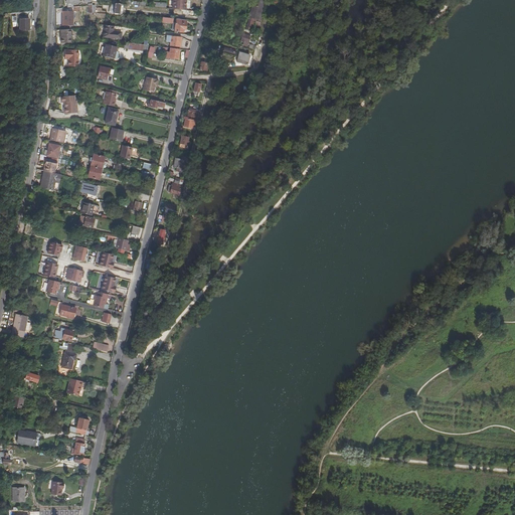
[(173,0),(172,8),(184,10),(185,0),(173,0)]
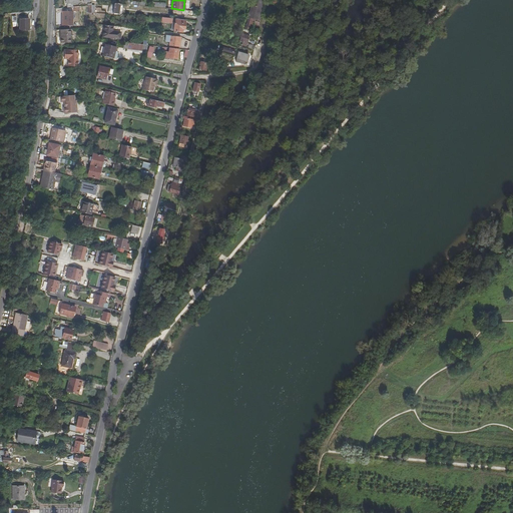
[(254,0),(253,5),(247,29),(251,30),(253,19),(261,21),(263,13),(261,13),(264,0),(254,0)]
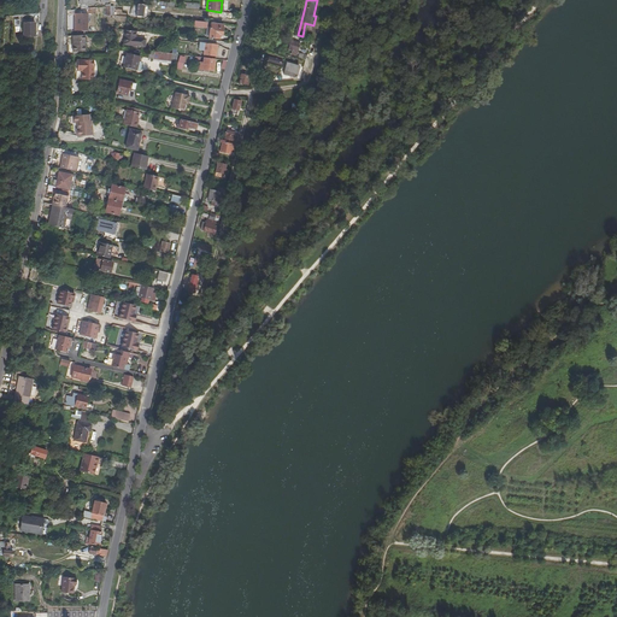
[(130,15),(141,16),(142,4),(133,3),(131,9),(130,9),(130,15)]
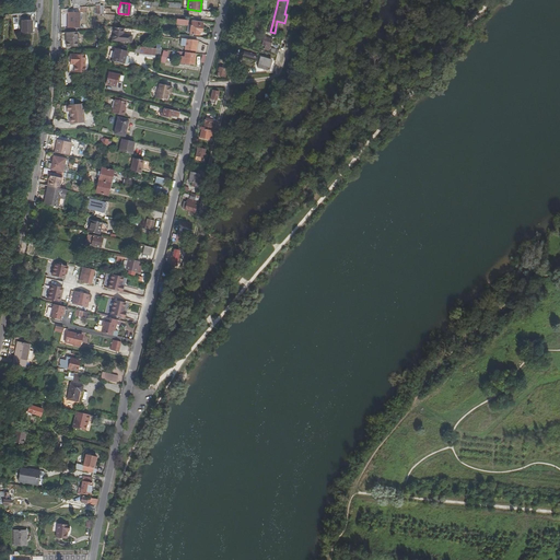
[(80,13),(68,12),(68,28),(80,28),(80,13)]
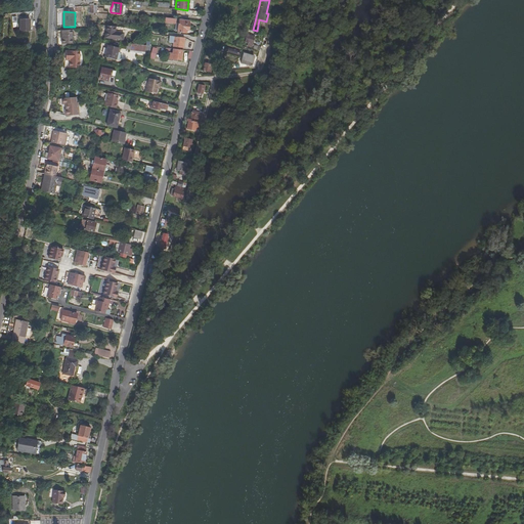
[(219,13),(217,22),(223,23),(224,18),(225,18),(226,15),(219,13)]
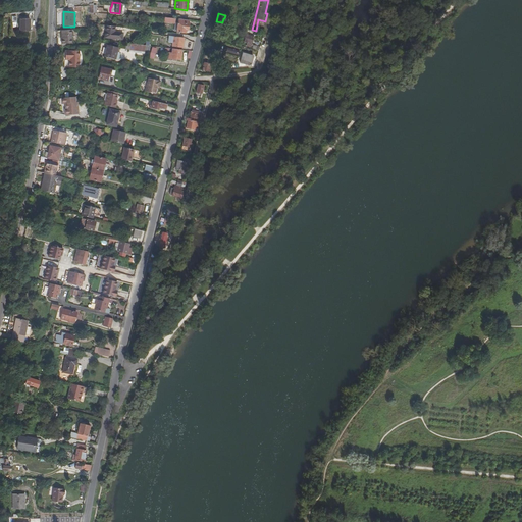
[(21,18),(20,30),(30,30),(30,20),(30,17),(23,17),(23,18),(21,18)]
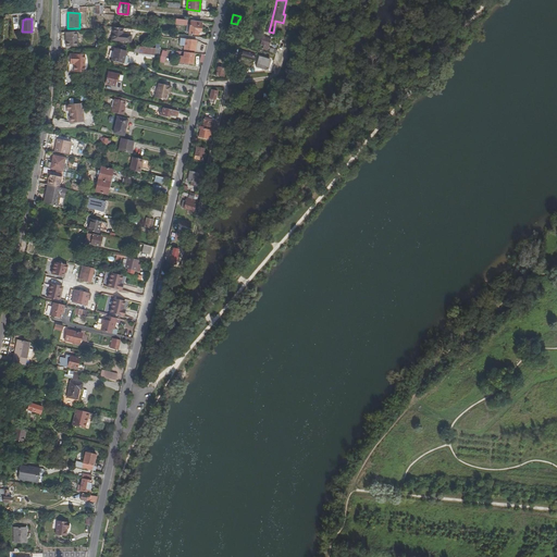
[(197,32),(199,32),(200,22),(189,21),(188,29),(185,28),(185,33),(197,35),(197,32)]
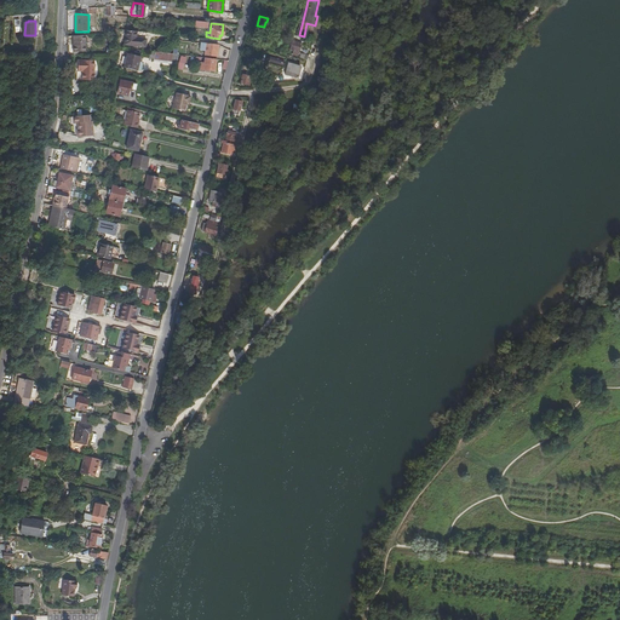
[(125,46),(145,49),(145,40),(148,40),(148,38),(147,38),(147,34),(137,33),(126,32),(125,46)]
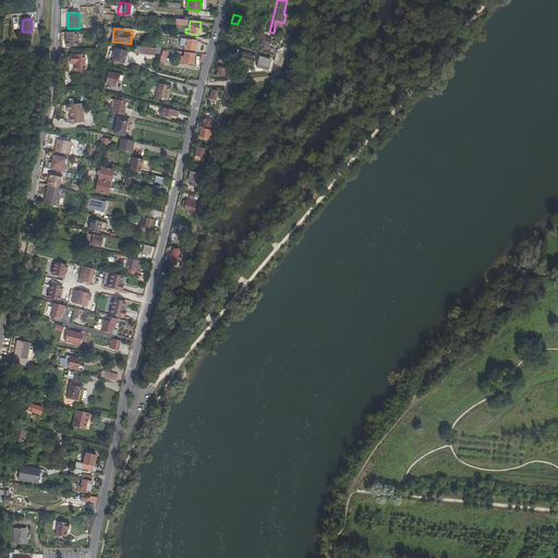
[(76,33),(65,33),(65,47),(77,47),(76,33)]
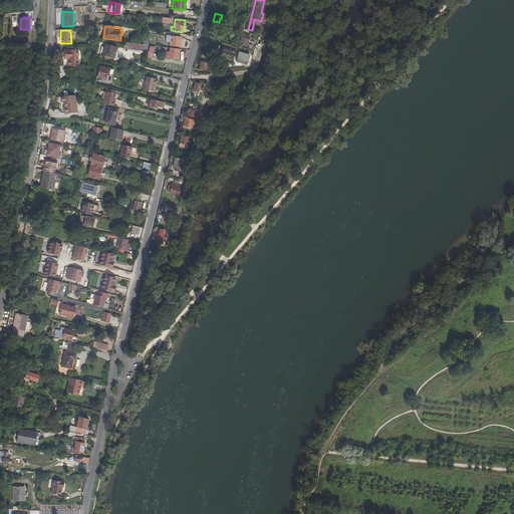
[(247,47),(250,36),(243,34),(241,41),(243,42),(242,46),(247,47)]
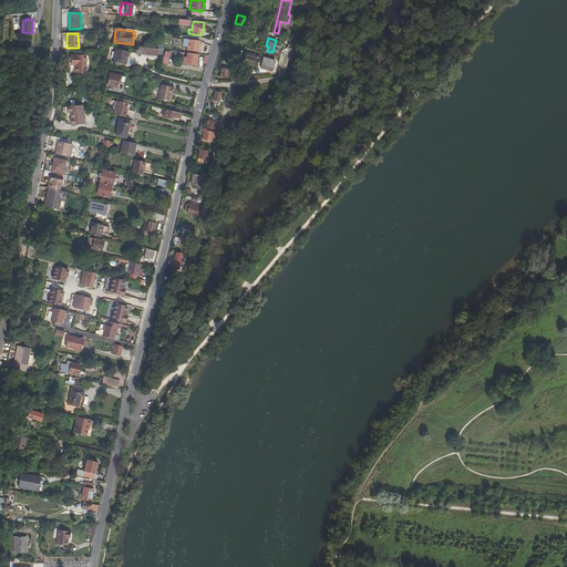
[(183,47),(187,47),(187,51),(197,52),(198,42),(199,41),(184,40),(184,41),(183,47)]
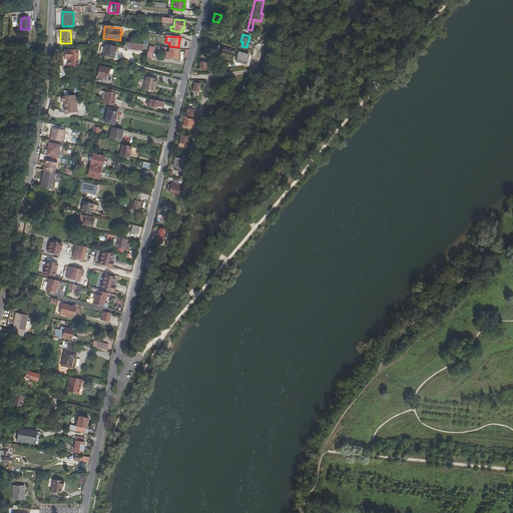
[(114,58),(116,47),(105,45),(103,56),(114,58)]
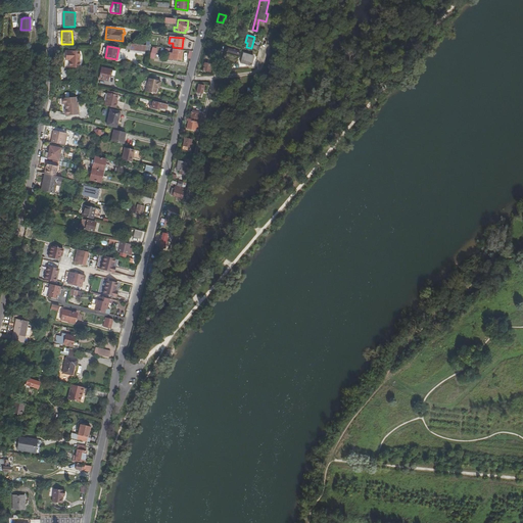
[(167,56),(169,56),(169,59),(182,60),(183,50),(182,50),(173,49),(172,52),(168,52),(167,56)]
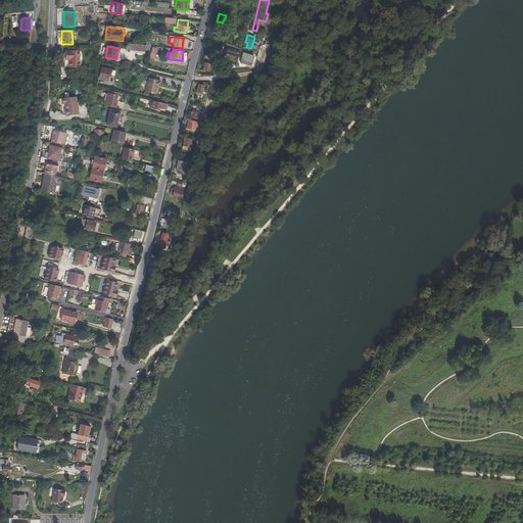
[(80,52),(65,51),(65,58),(69,58),(69,61),(69,68),(79,68),(80,52)]
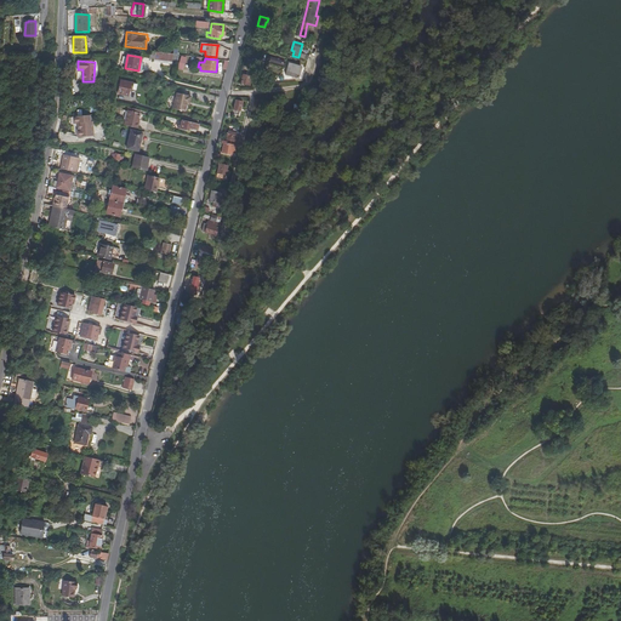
[(292,68),(289,67),(286,74),(298,78),(302,67),(294,64),(292,68)]
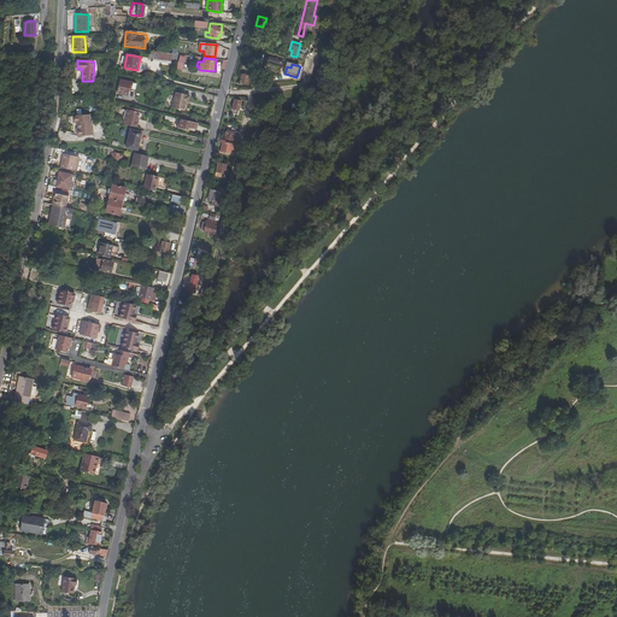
[(119,80),(116,94),(127,97),(128,89),(135,90),(136,84),(119,80)]
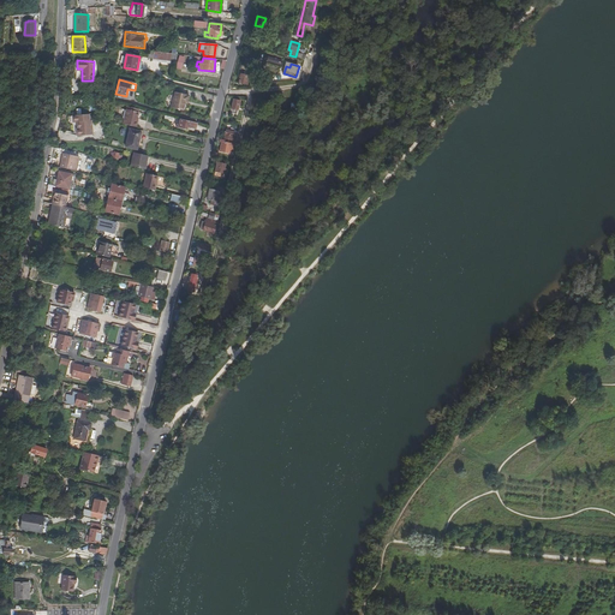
[(190,95),(175,93),(172,107),(184,111),(185,103),(185,101),(189,102),(190,95)]
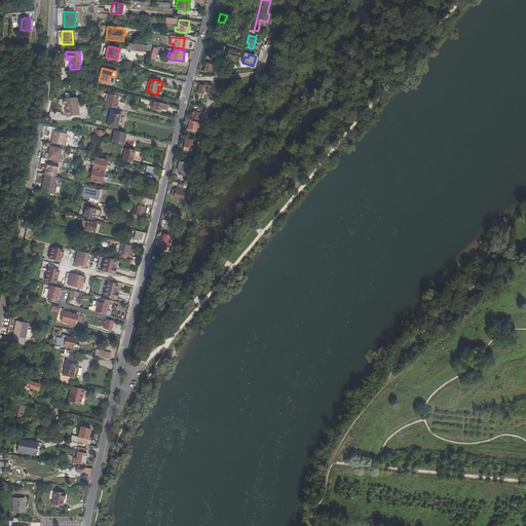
[(75,98),(62,100),(63,105),(67,105),(67,111),(66,111),(66,116),(78,116),(77,104),(76,104),(75,98)]
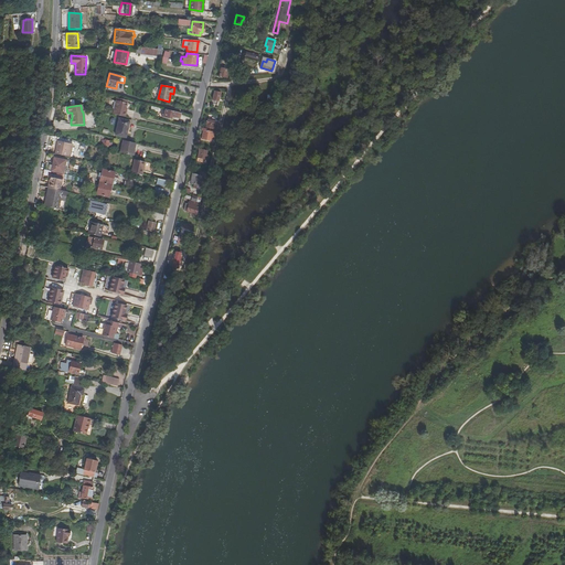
[(114,115),(126,117),(127,112),(125,110),(126,108),(115,106),(114,115)]
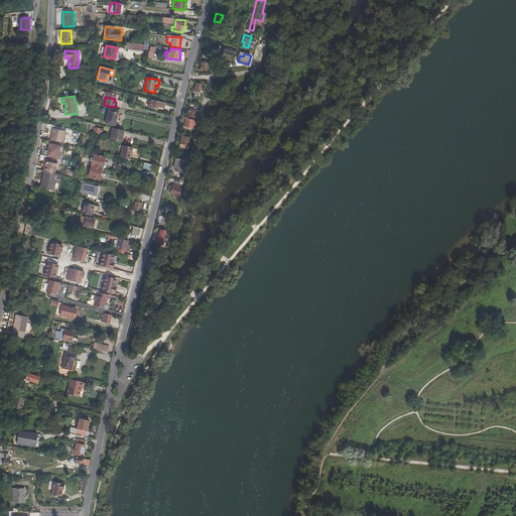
[(150,107),(157,109),(157,106),(164,107),(165,102),(151,100),(150,107)]
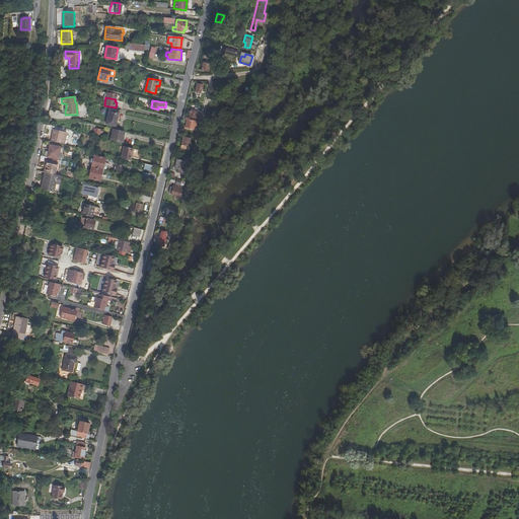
[(109,109),(105,124),(116,127),(119,112),(109,109)]
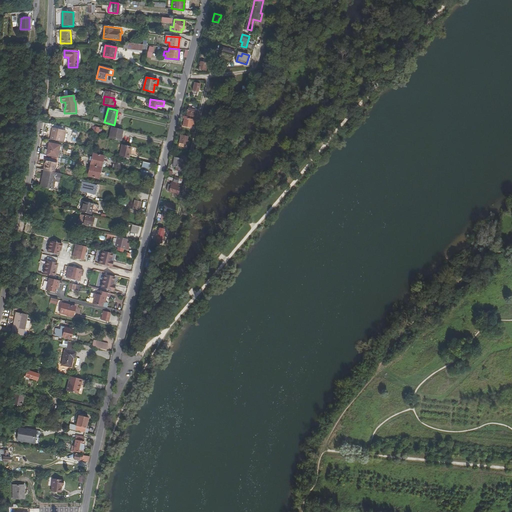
[(188,108),(187,115),(196,117),(197,113),(195,113),(196,110),(188,108)]
